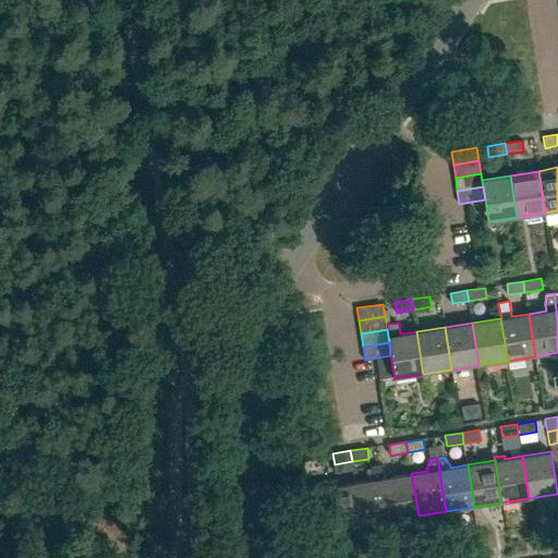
[(390,520),(384,477),(383,477),(380,464),(373,466),(371,472),(372,480),(355,483),(362,524),(390,520)]
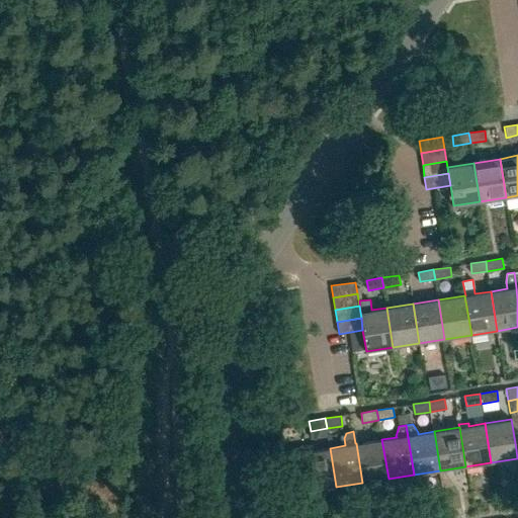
[(362,483),(389,479),(381,439),(356,443),(362,483)]
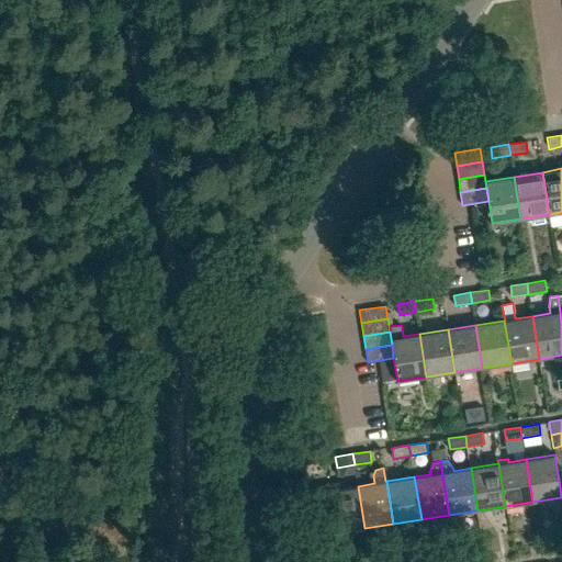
[(364,528),(358,486),(339,489),(339,484),(319,487),(322,502),(329,501),(335,534),(364,528)]
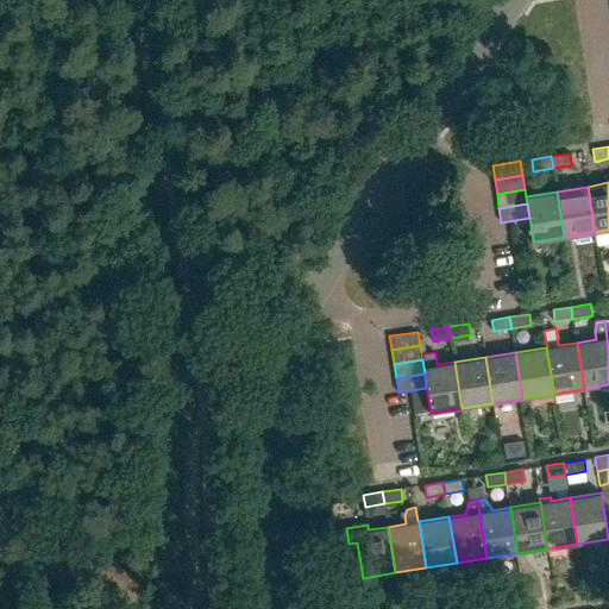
[(590,608),(588,598),(548,608),(547,608),(590,608)]
